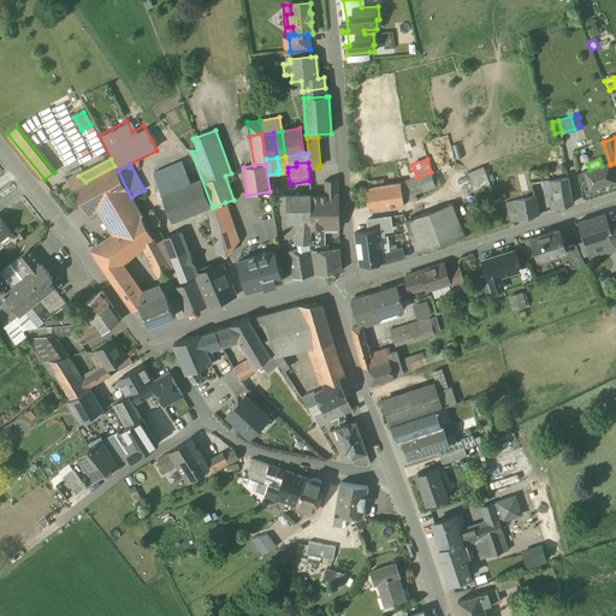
[(610,164),(602,166),(590,170),(584,172),(590,190),(615,182),(610,165),(610,164)]
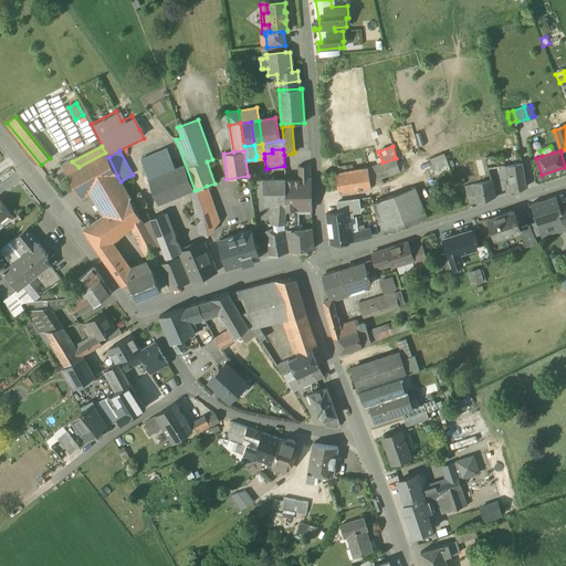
[(80,196),(92,189),(117,176),(108,157),(105,153),(79,167),(67,173),(80,196)]
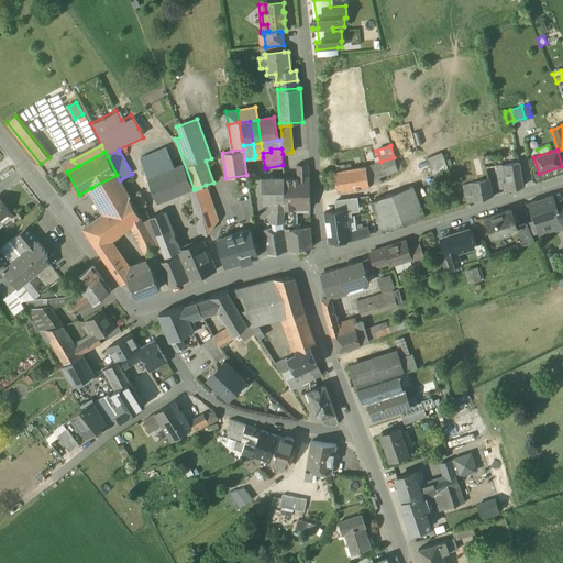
[(428,158),(433,174),(448,167),(441,152),(428,158)]
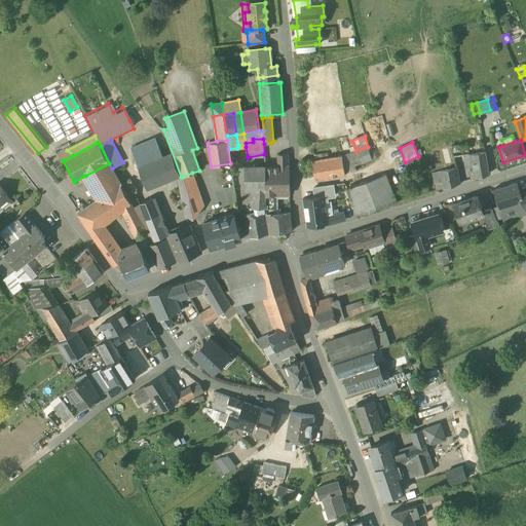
[(132,152),(138,166),(161,157),(152,144),(132,152)]
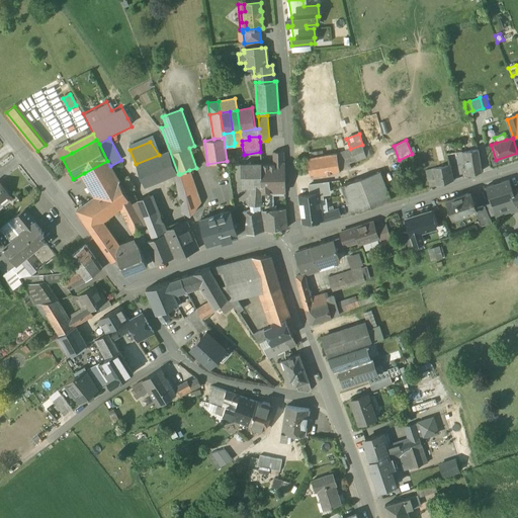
[(350,149),(347,151),(349,162),(366,156),(362,145),(350,149)]
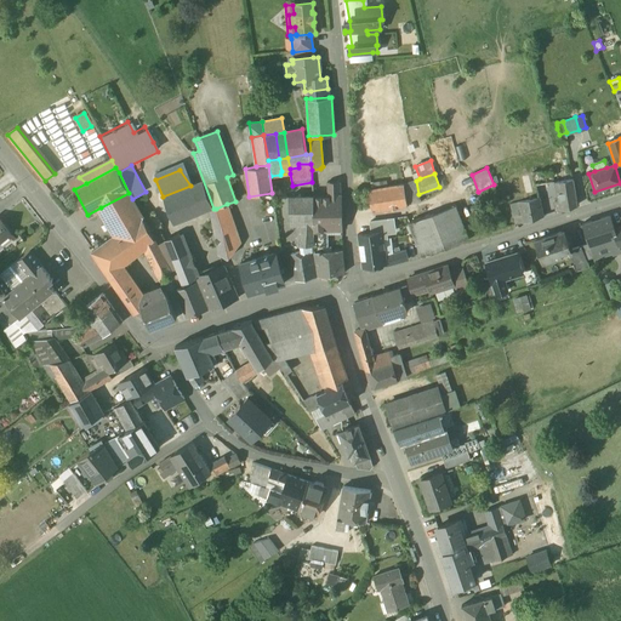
[(70,182),(74,189),(86,183),(79,177),(70,182)]
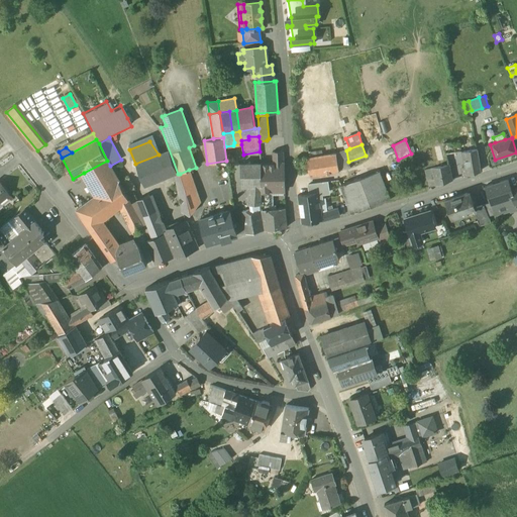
[(461,168),(463,177),(481,172),(477,149),(464,151),(467,168),(461,168)]
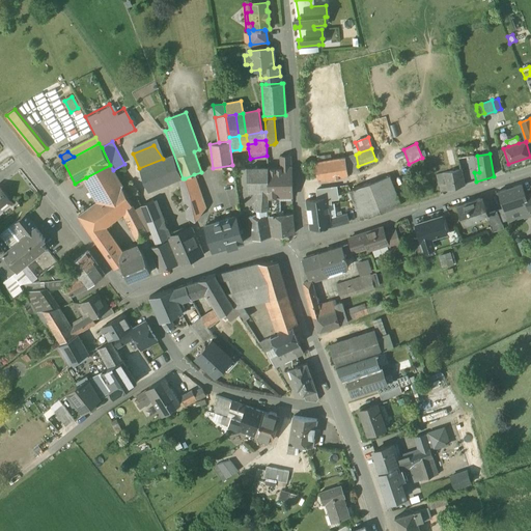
[(356,155),(345,158),(348,174),(359,172),(358,166),(356,155)]
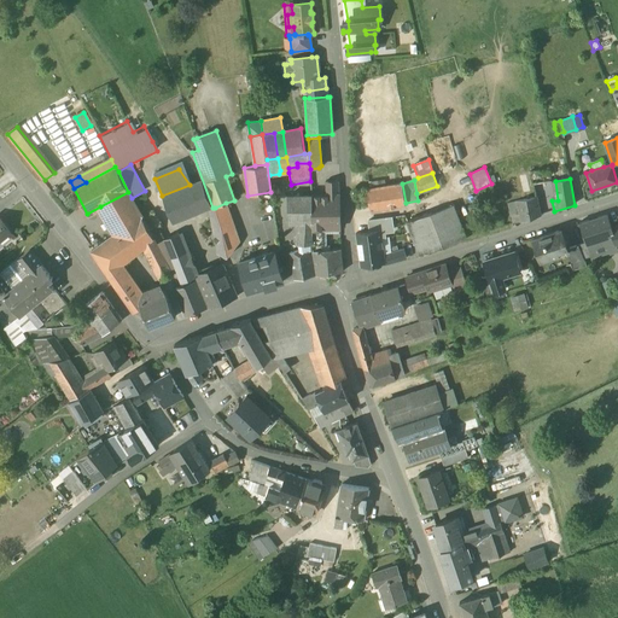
[(162,196),(172,221),(210,207),(200,181),(190,185),(162,196)]
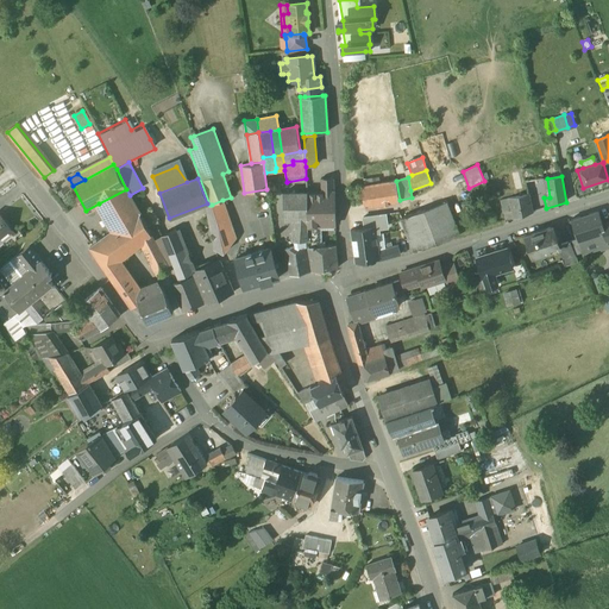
[(320,179),(321,192),(333,192),(333,179),(320,179)]
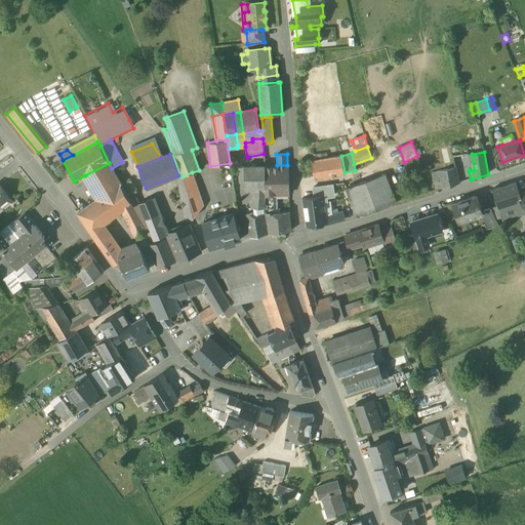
[(345,173),(345,172),(341,156),(311,161),(314,177),(345,173)]
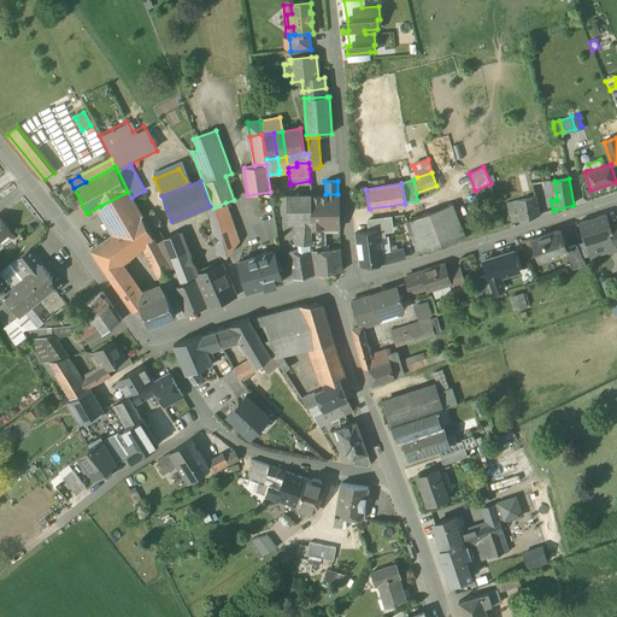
[(131,198),(128,192),(100,206),(116,236),(128,257),(144,245),(153,238),(131,198)]
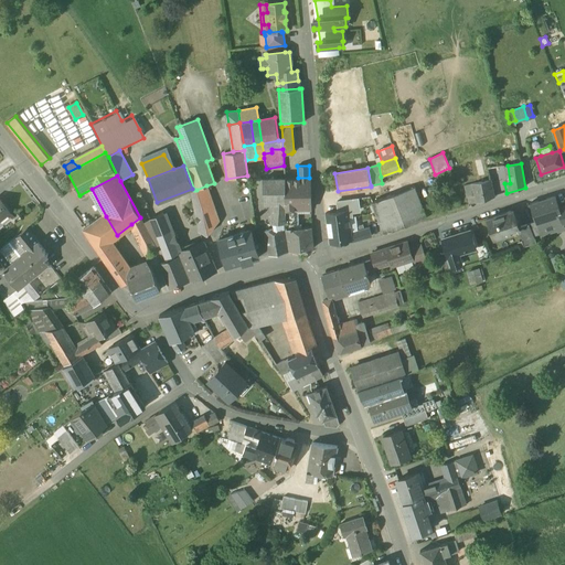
[(310,194),(309,178),(298,178),(285,179),(285,203),(285,210),(311,210),(310,194)]
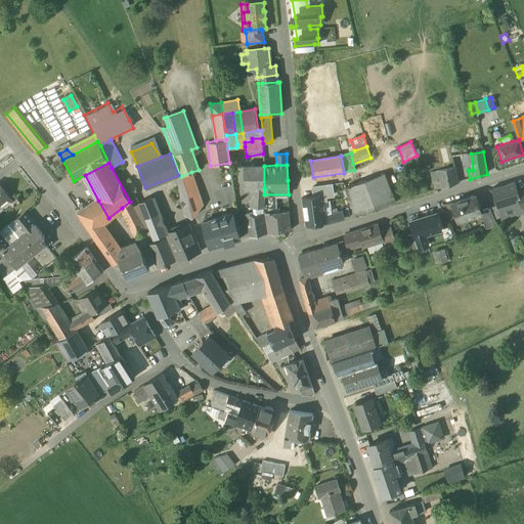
[(244,188),(253,188),(264,188),(264,166),(245,166),(244,188)]
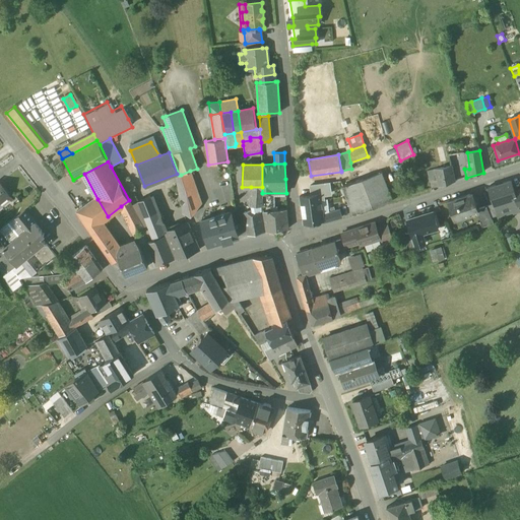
[(452,166),(443,168),(447,184),(454,182),(452,166)]
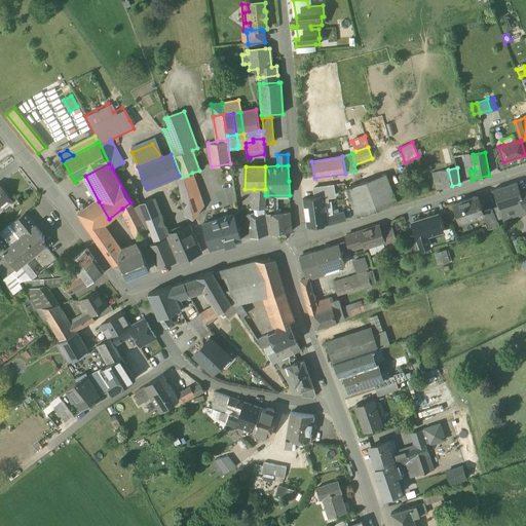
[(443,189),(452,186),(448,170),(440,171),(442,182),(443,189)]
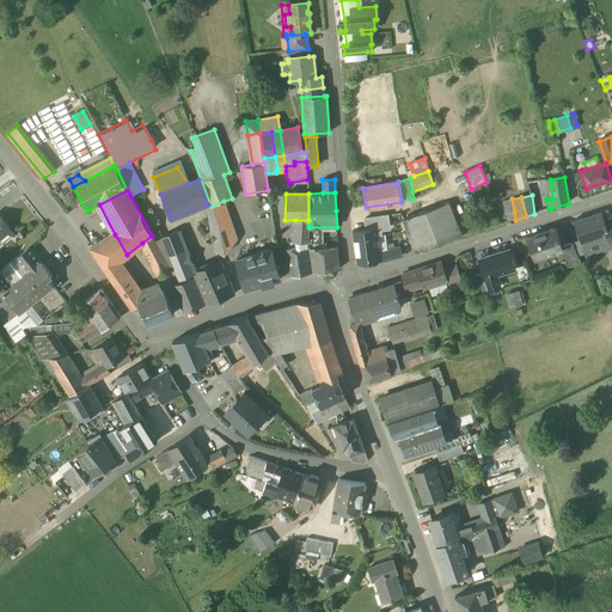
[(502,201),(506,214),(514,212),(512,199),(502,201)]
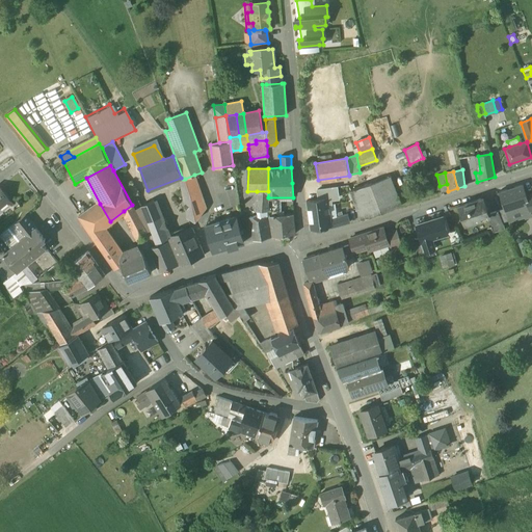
[(194,175),(185,179),(190,193),(195,222),(195,220),(204,211),(205,208),(194,175)]
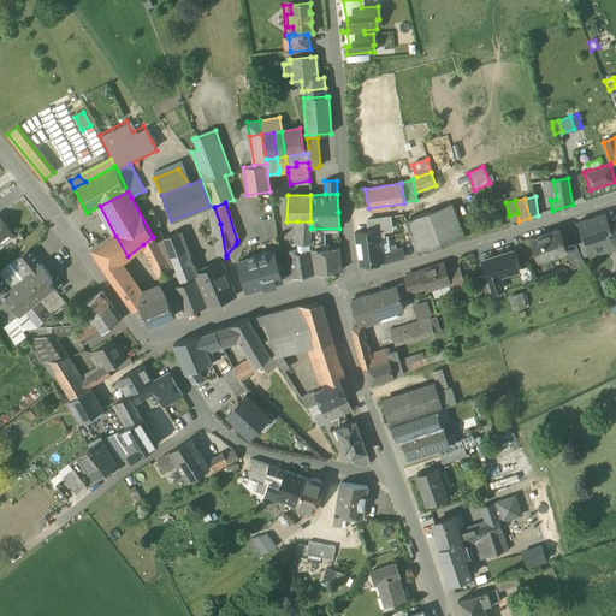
[(406,220),(415,244),(419,254),(438,247),(437,247),(465,236),(452,203),(406,220)]
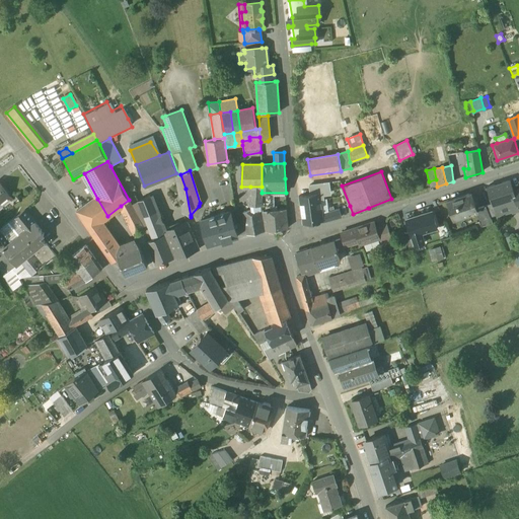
[(183,214),(191,217),(186,189),(180,174),(178,174),(174,176),(182,214),(183,214)]
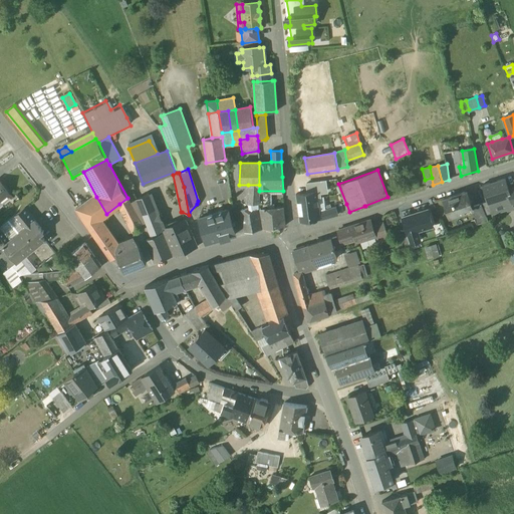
[(487,202),(488,205),(511,198),(512,198),(509,189),(506,178),(482,186),(487,202)]
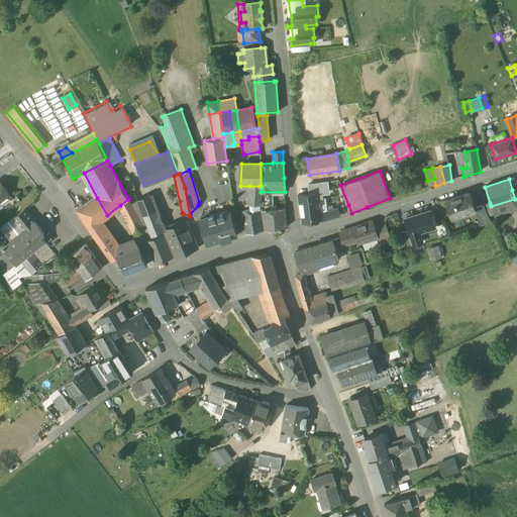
[(308,184),(309,194),(318,193),(319,199),(323,198),(322,194),(327,194),(326,182),(308,184)]
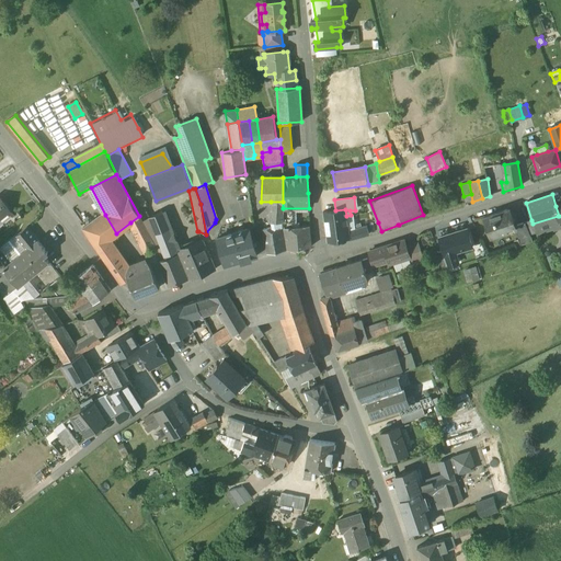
[(0,218),(9,212),(12,217),(13,216),(0,198),(0,218)]
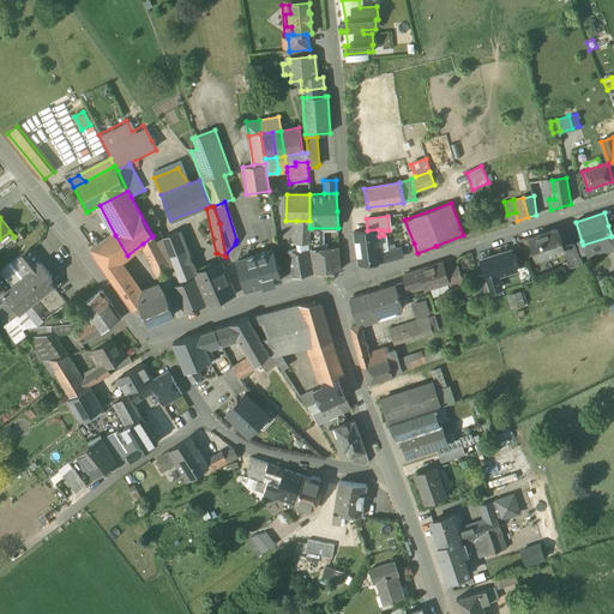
[(296,244),(298,244),(308,242),(309,242),(309,233),(309,228),(309,221),(296,221),(296,244)]
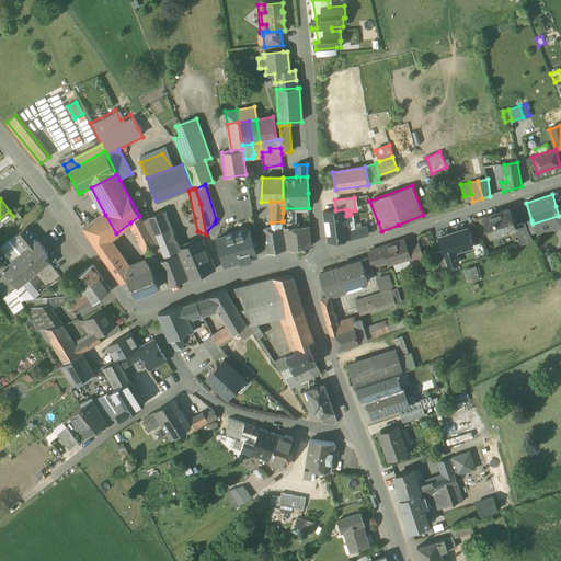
[(346,232),(348,231),(346,216),(345,209),(335,210),(322,213),(327,242),(348,239),(346,232)]
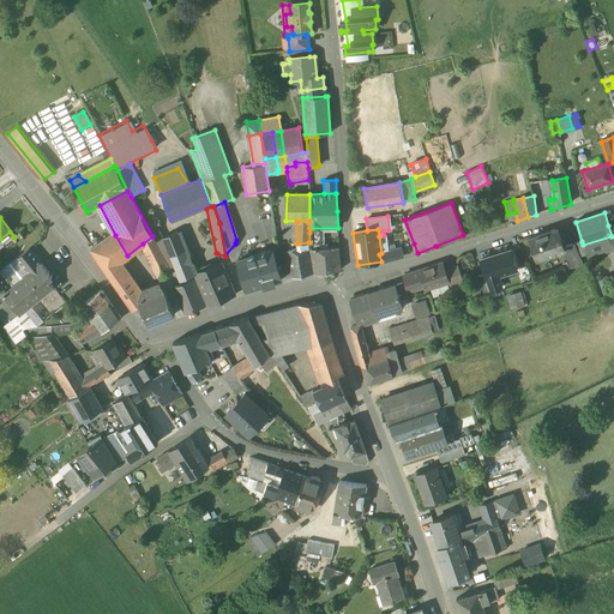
[(530,239),(537,259),(564,251),(565,250),(564,247),(558,229),(530,239)]
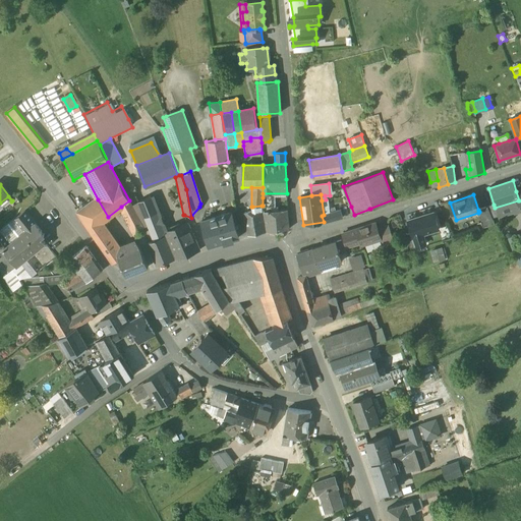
[(151,197),(137,203),(149,229),(153,239),(164,234),(165,234),(165,233),(151,197)]
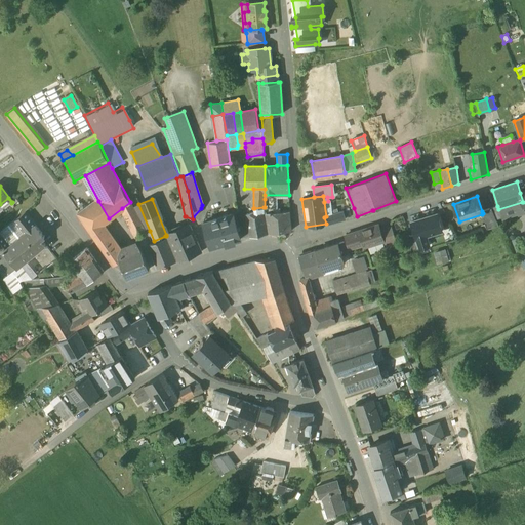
[(94,203),(106,221),(109,218),(98,201),(94,203)]
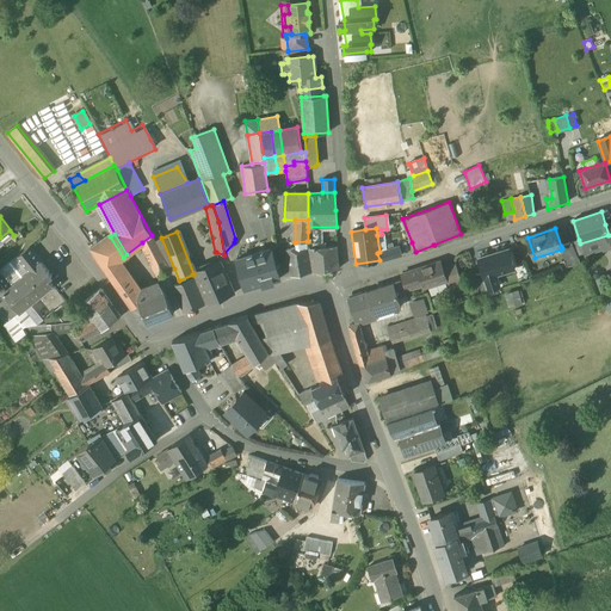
[(382,234),(377,235),(380,252),(387,250),(384,234),(382,234)]
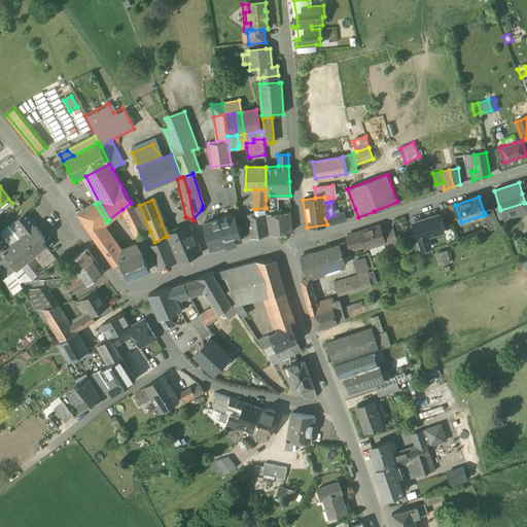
[(133,207),(131,203),(123,209),(132,227),(141,222),(133,207)]
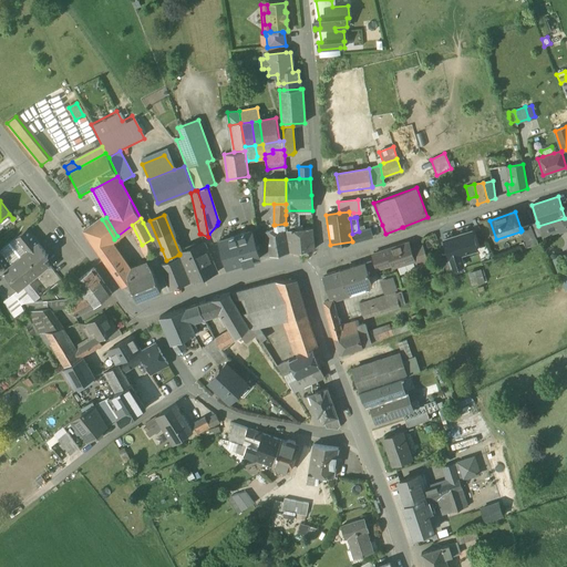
[(566,226),(564,218),(538,226),(540,235),(542,235),(542,236),(559,232),(566,230),(565,227),(566,226)]
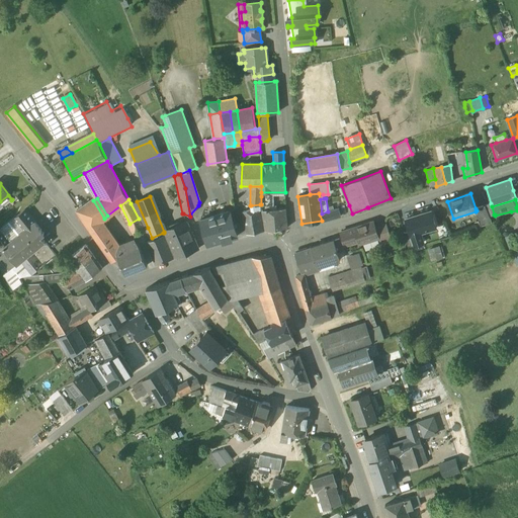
[(77,212),(111,262),(112,261),(117,257),(116,254),(120,253),(116,248),(98,223),(104,219),(93,200),(77,212)]
